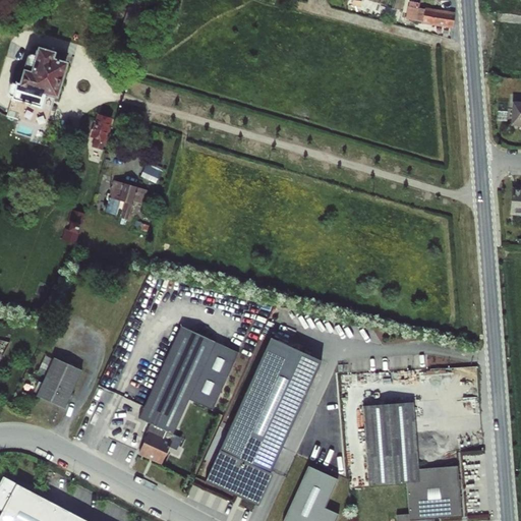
[(421,21),(424,9),(408,6),(405,19),(421,21)]
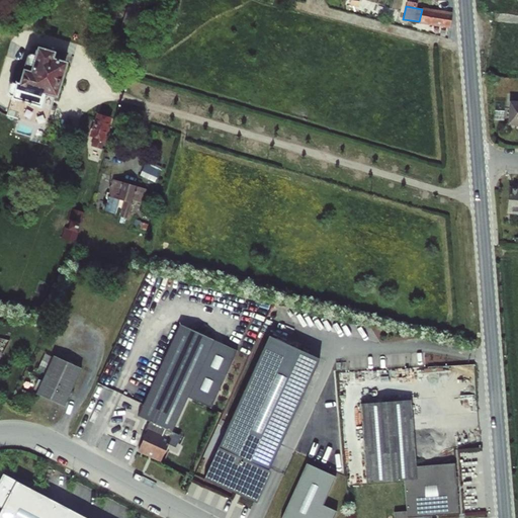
[(422,9),(419,21),(419,23),(449,28),(452,12),(422,7),(422,9)]
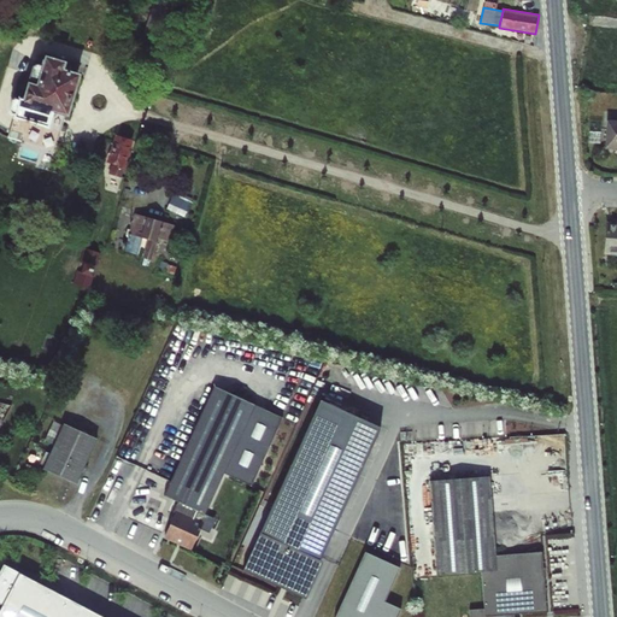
[(36,84),(28,82),(23,99),(15,98),(11,100),(7,111),(9,115),(13,116),(12,118),(48,129),(53,113),(64,116),(69,117),(81,75),(64,69),(66,62),(45,56),(42,65),(36,84)]
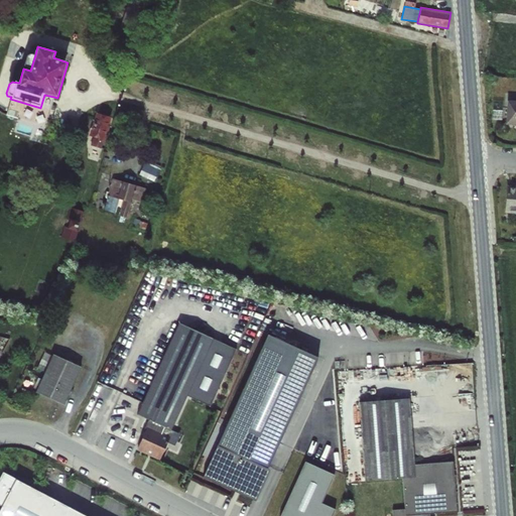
[(27,55),(23,69),(30,71),(35,54),(30,53),(27,55)]
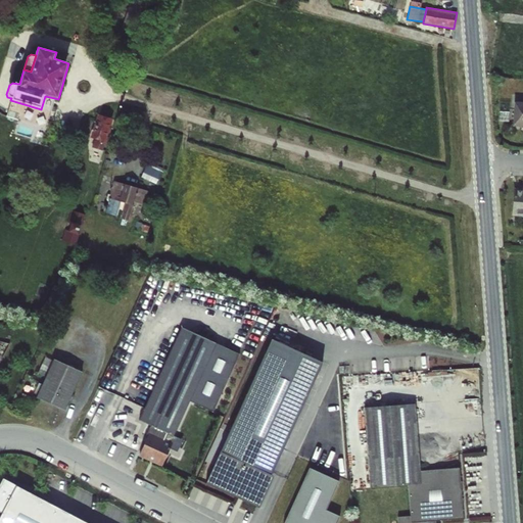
[(45,96),(41,109),(50,111),(54,98),(45,96)]
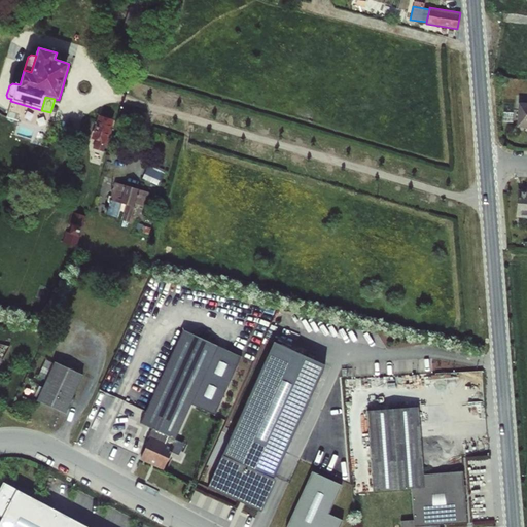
[(526,127),(526,103),(518,103),(517,127),(526,127)]
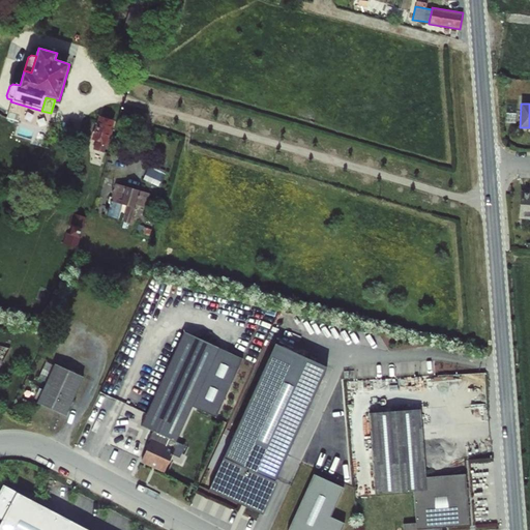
[(95,141),(107,144),(107,145),(114,120),(98,115),(92,140),(95,141)]
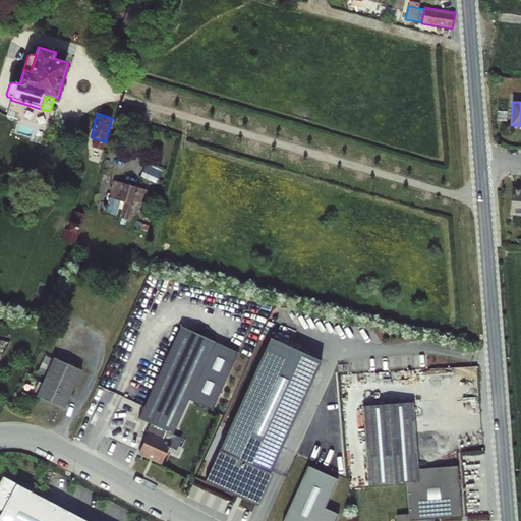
[(105,141),(94,138),(91,147),(102,151),(105,141)]
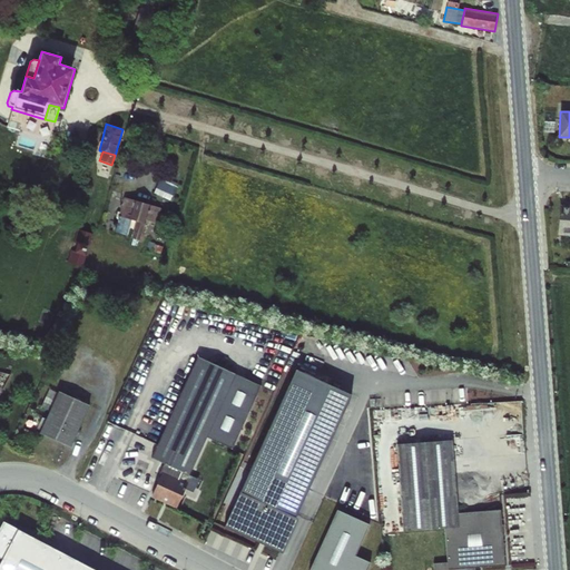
[(160,177),(154,192),(172,199),(177,185),(160,177)]
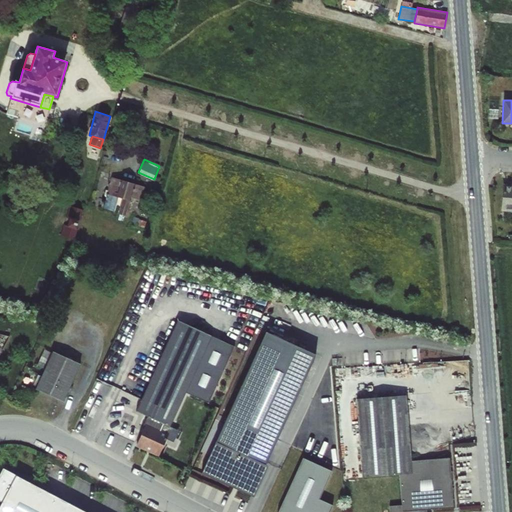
[(111,177),(106,194),(116,197),(122,180),(111,177)]
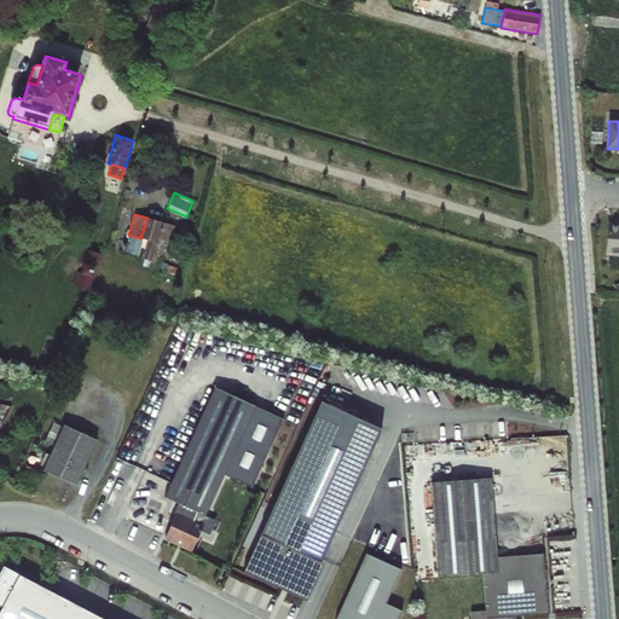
[(148,218),(140,238),(148,241),(156,243),(157,238),(162,223),(148,218)]
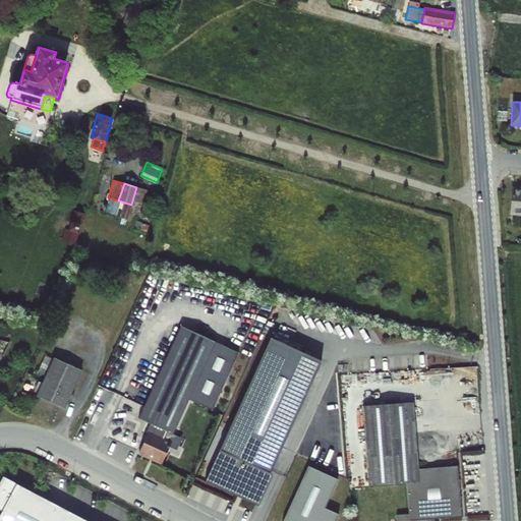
[(520,186),(511,187),(509,215),(520,215),(520,186)]
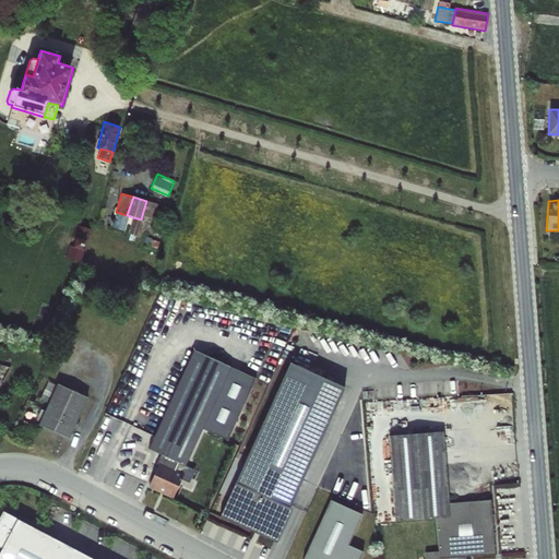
[(146,201),(142,215),(154,219),(157,204),(146,201)]
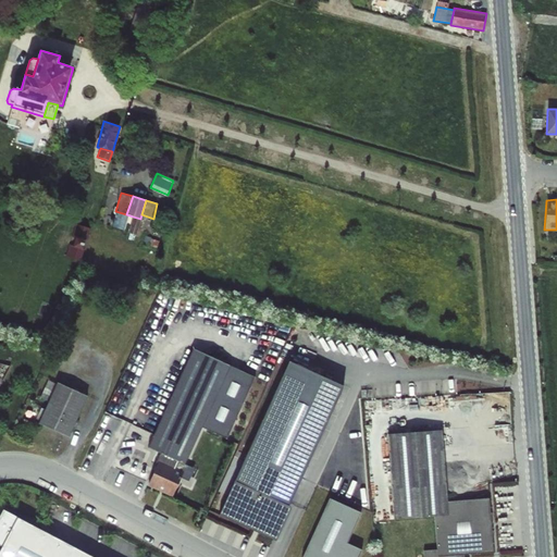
[(126,214),(115,211),(113,226),(123,230),(126,214)]
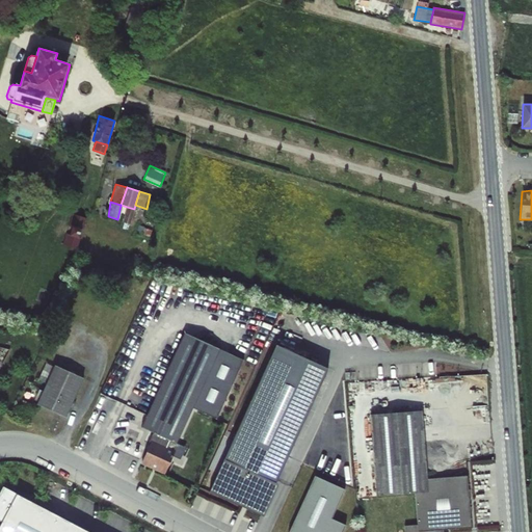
[(134,209),(127,207),(123,222),(131,224),(134,209)]
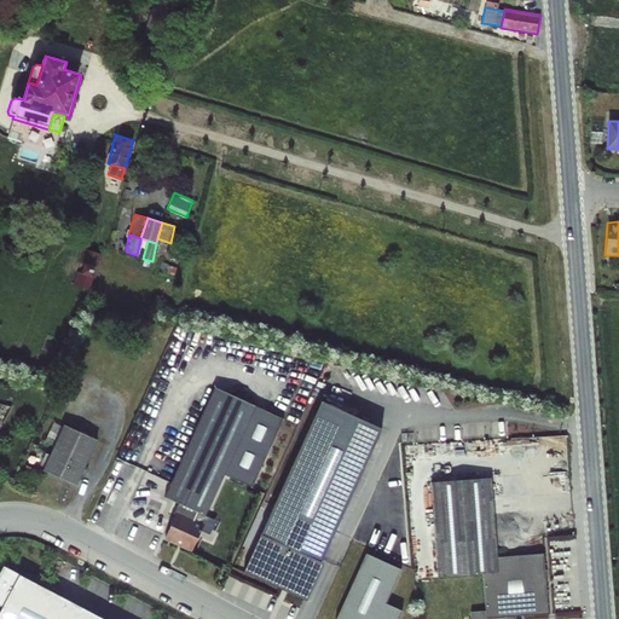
[(96,265),(96,267),(97,268),(100,254),(87,250),(81,273),(75,271),(71,285),(91,290),(94,277),(93,277),(81,275),(85,262),(96,265)]
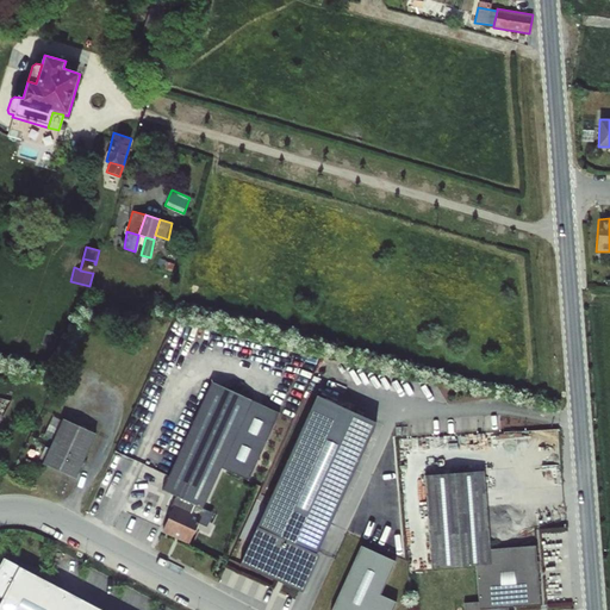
[(92,273),(94,263),(94,261),(83,259),(80,271),(92,273)]
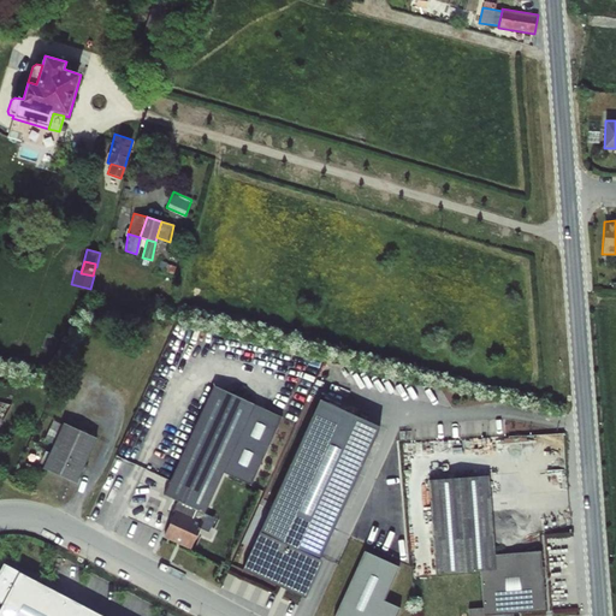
[(199,511),(206,511),(225,472),(250,484),(280,419),(214,385),(164,493),(178,498),(165,535),(193,548),(202,526),(195,520),(199,511)]
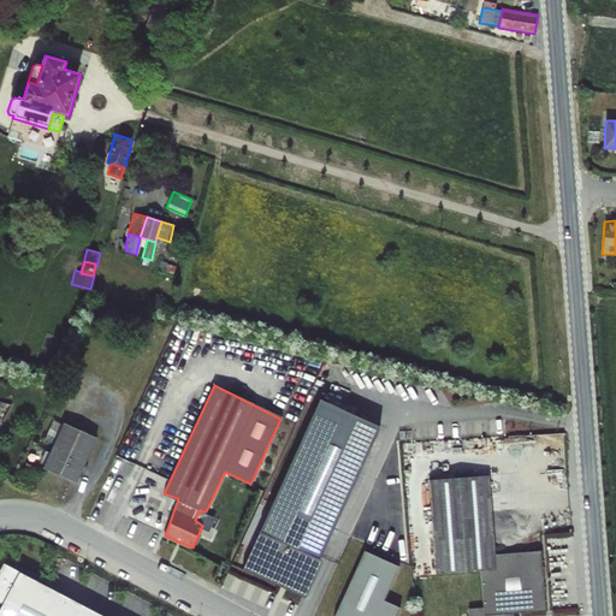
[(383,430),(315,401),(246,562),(308,593),(383,430)]
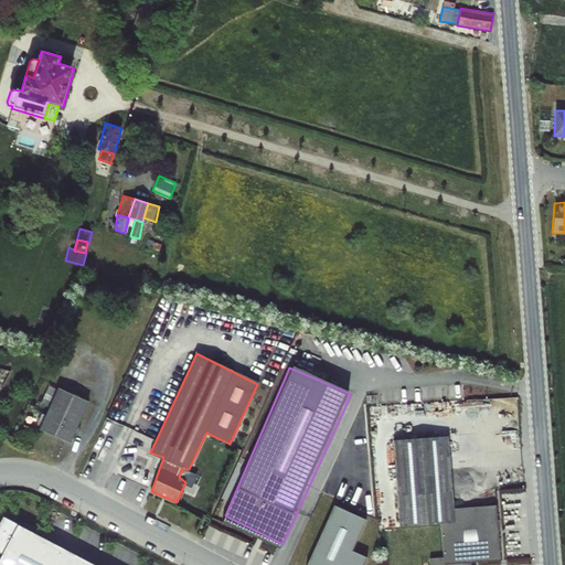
[(88,401),(57,387),(40,429),(70,443),(88,401)]
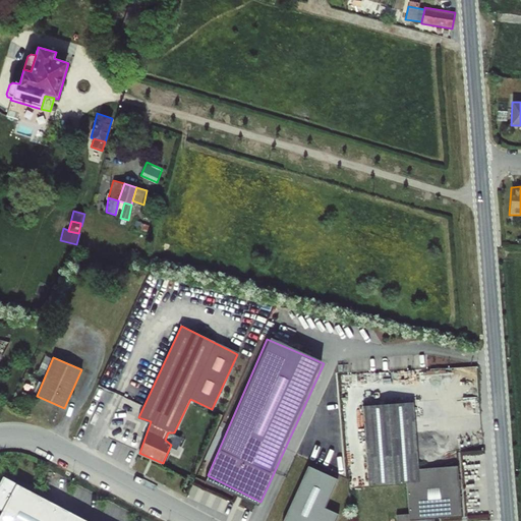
[(416,400),(362,404),(367,483),(406,481),(408,512),(397,513),(397,520),(436,520),(426,517),(463,515),(461,495),(461,497),(459,464),(420,467),(416,400)]
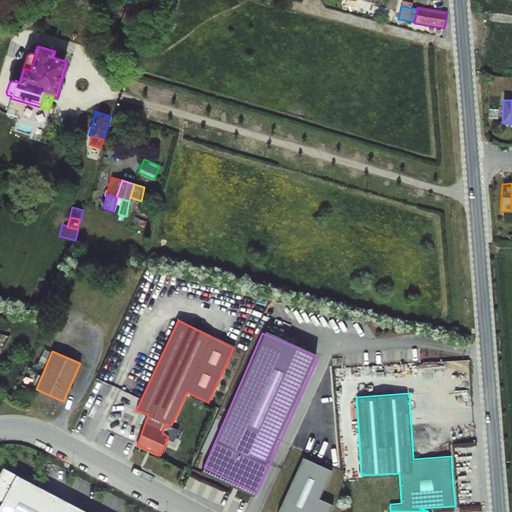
[(278,511),(329,511),(333,505),(319,499),(333,470),(303,457),(278,511)]
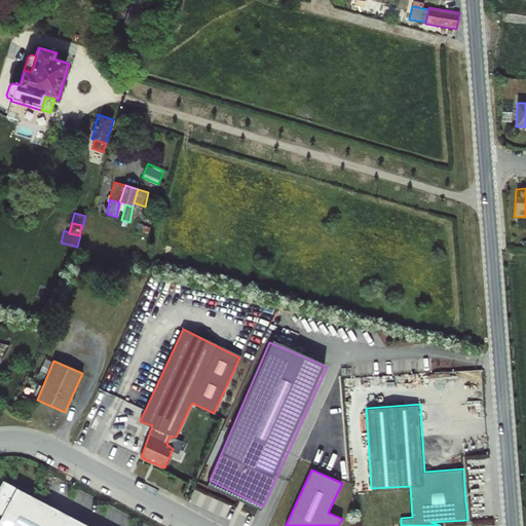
[(0,525),(88,525),(3,481),(0,486),(0,515),(2,516),(0,520),(0,525)]
